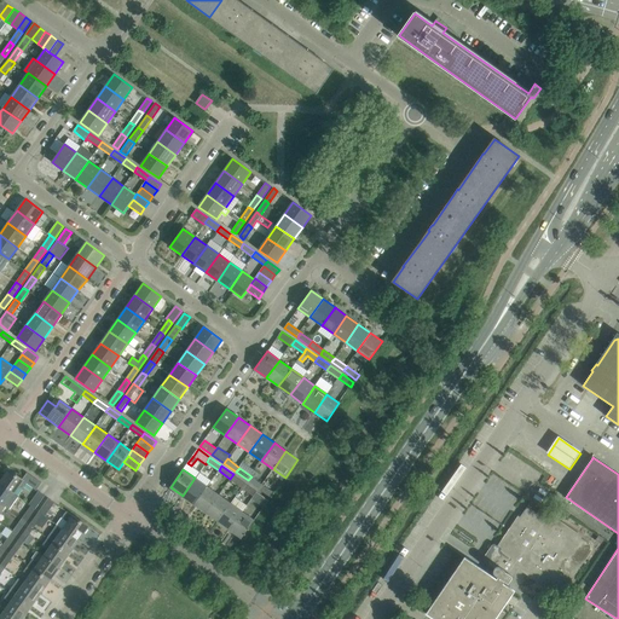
[(10,470),(0,484),(17,496),(27,482),(36,490),(41,482),(27,473),(22,479),(10,470)]
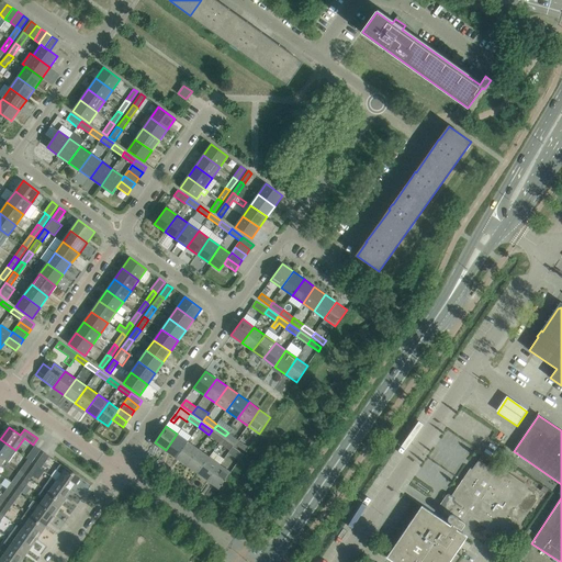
[(223,438),(212,430),(209,435),(220,442),(223,438)]
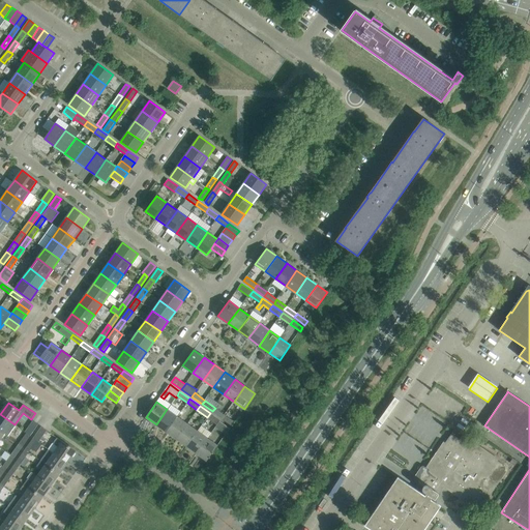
[(225,414),(215,408),(212,411),(222,418),(225,414)]
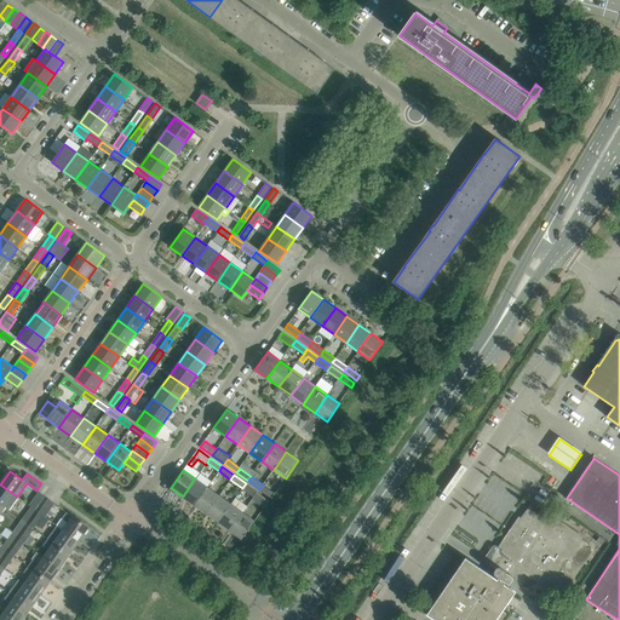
[(194,505),(207,487),(195,478),(183,497),(194,505)]
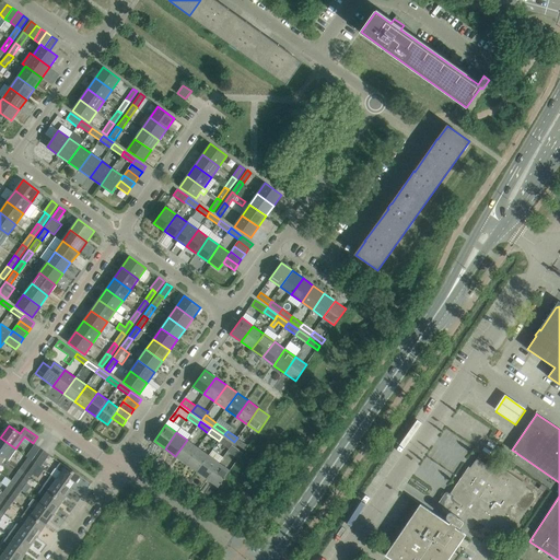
[(16,448),(15,448),(0,438),(0,436),(0,454),(4,457),(9,461),(11,458),(16,448)]
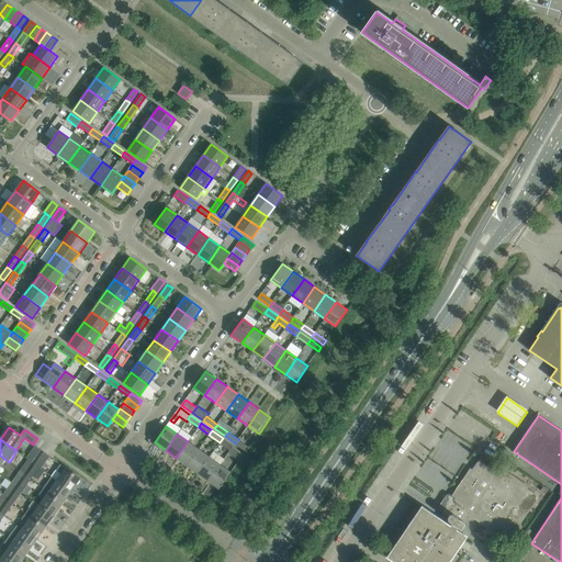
[(233,446),(223,438),(220,442),(231,450),(233,446)]
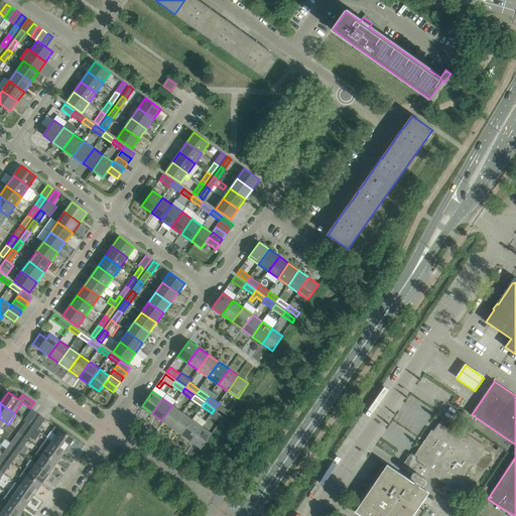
[(229,411),(219,403),(216,407),(226,414),(229,411)]
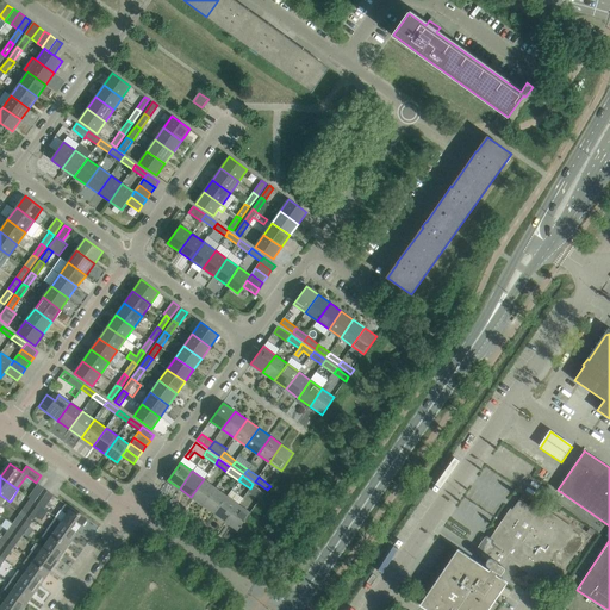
[(203,505),(216,487),(204,479),(191,497),(203,505)]
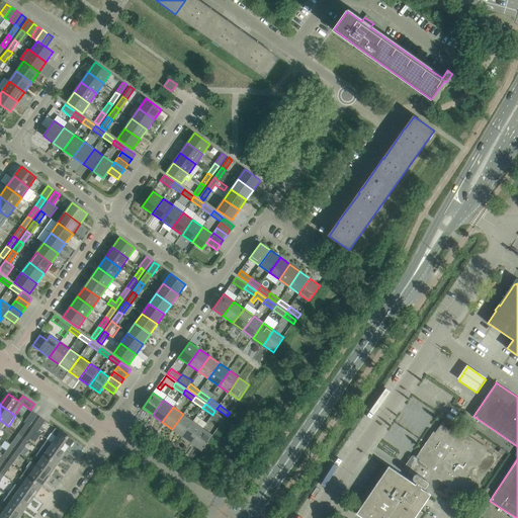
[(29,426),(37,415),(32,411),(24,422),(26,423),(29,426)]
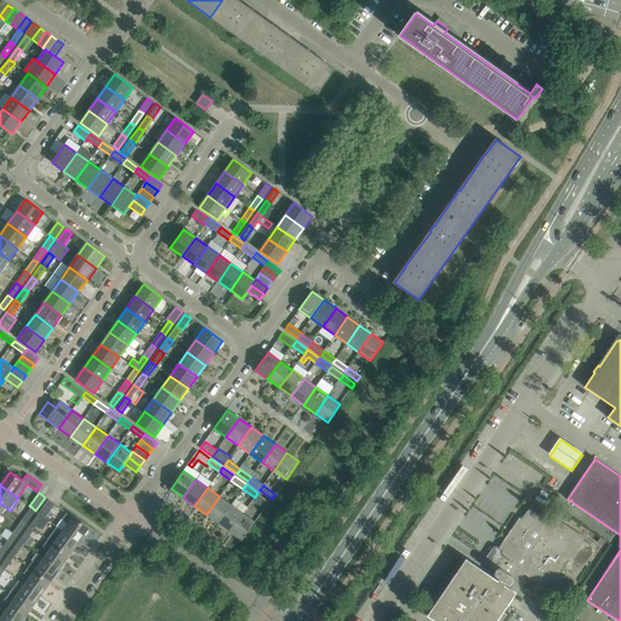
[(271,501),(257,493),(255,497),(267,506),(271,501)]
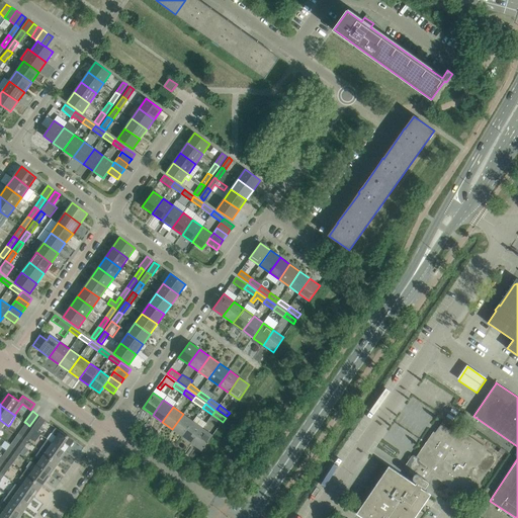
[(182,436),(193,421),(183,414),(172,429),(182,436)]
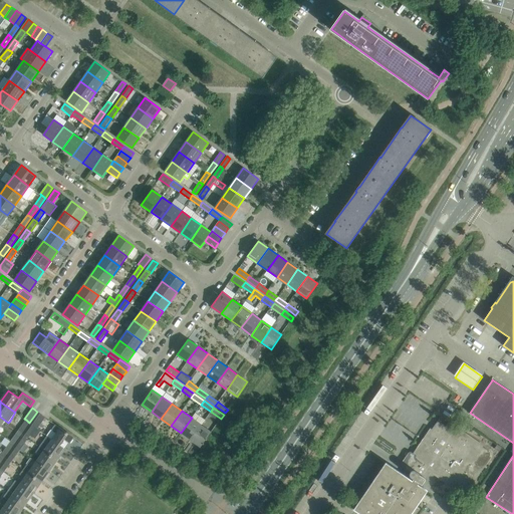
[(38,429),(45,418),(40,414),(32,425),(36,428),(38,429)]
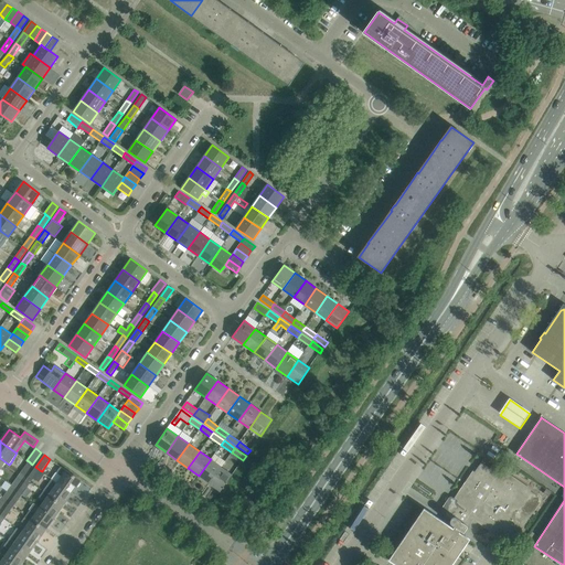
[(210,483),(221,467),(211,459),(199,476),(210,483)]
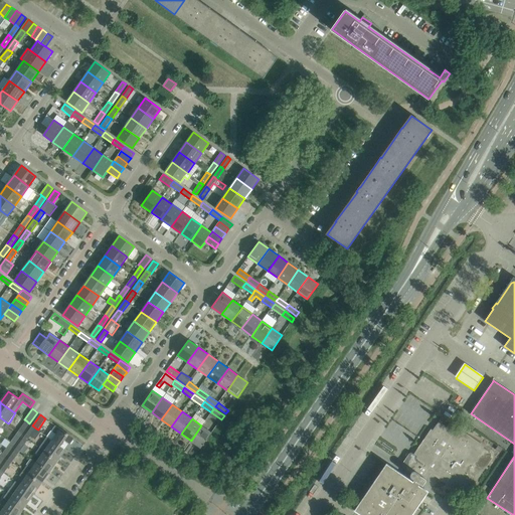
[(387,465),(356,510),(362,514),(410,514),(421,500),(424,496),(426,492),(418,486),(419,484),(422,486),(433,472),(462,492),(463,493),(464,493),(465,493),(466,492),(467,491),(490,457),(491,456),(491,455),(491,453),(490,452),(489,451),(453,426),(452,425),(451,425),(449,425),(448,426),(447,427),(444,433),(436,427),(441,419),(441,418),(412,460),(410,459),(406,465),(408,466),(406,470),(411,473),(410,474),(410,475),(410,476),(411,477),(411,478),(414,480),(412,482),(387,465)]
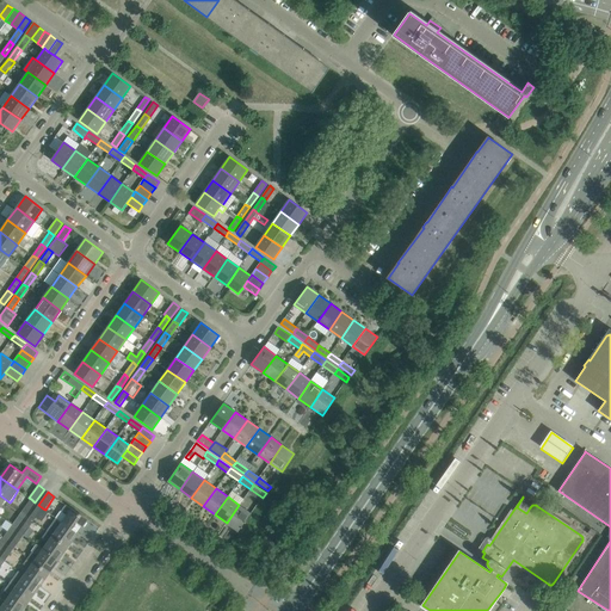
[(29,512),(35,503),(31,499),(24,508),(29,512)]
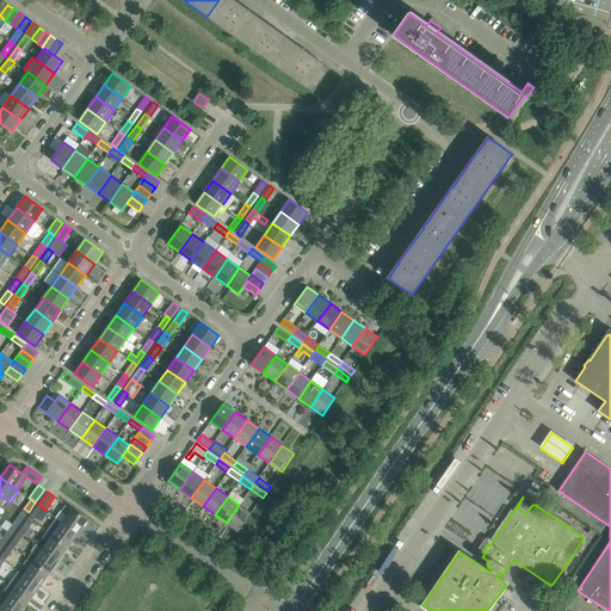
[(36,518),(43,508),(38,505),(31,516),(36,518)]
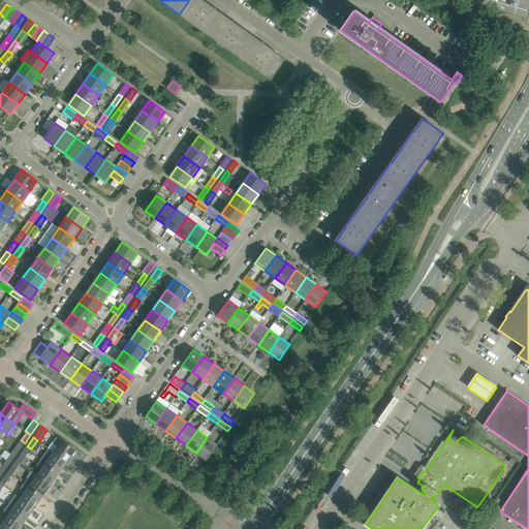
[(67,461),(75,449),(57,437),(53,442),(59,446),(55,453),(67,461)]
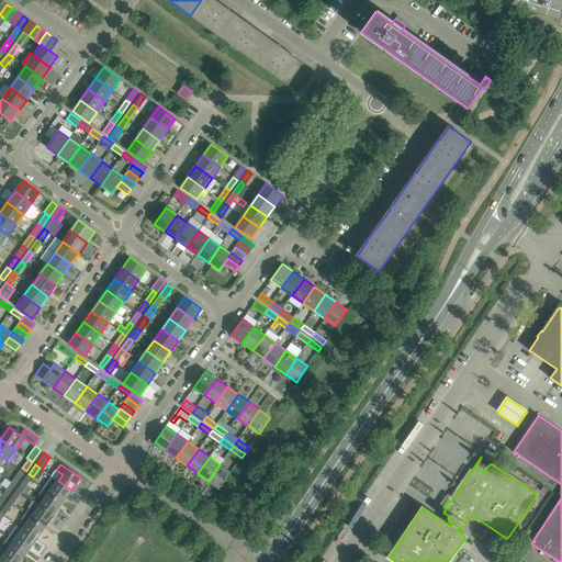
[(223,484),(231,472),(220,464),(209,481),(220,489),(222,485),(223,486),(223,484)]
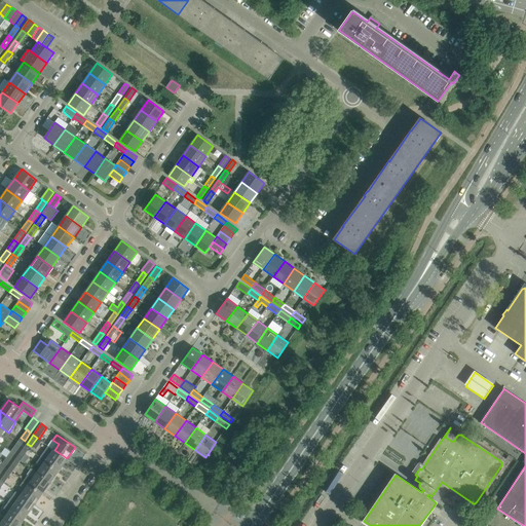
[(21,446),(17,443),(11,451),(14,454),(21,446)]
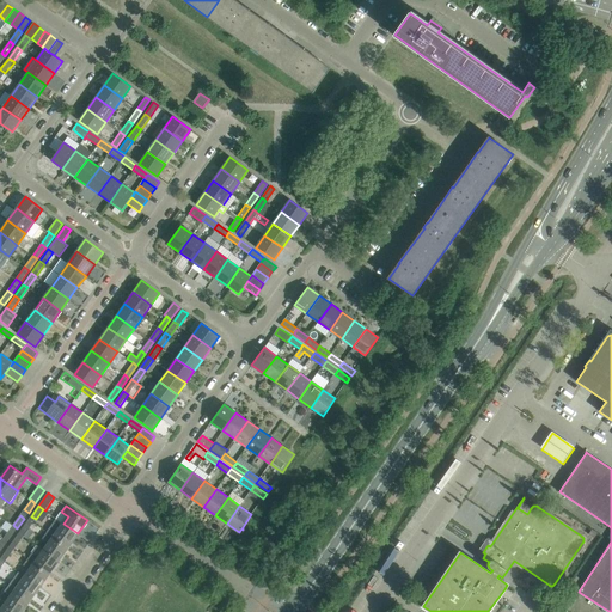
[(78,533),(63,524),(57,519),(48,532),(69,546),(78,533)]
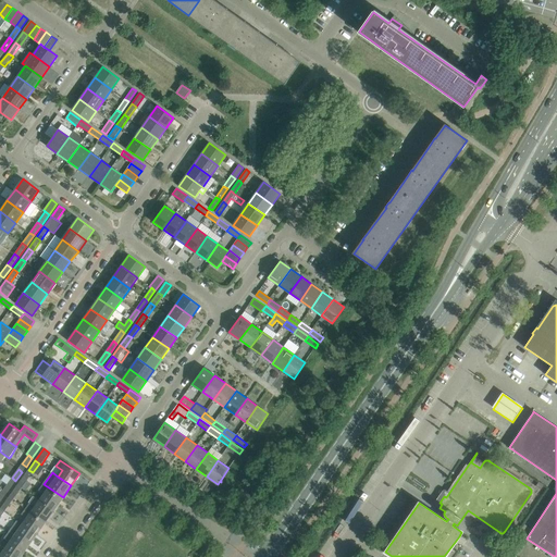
[(25,483),(28,478),(25,475),(19,484),(22,486),(26,490),(28,485),(25,483)]
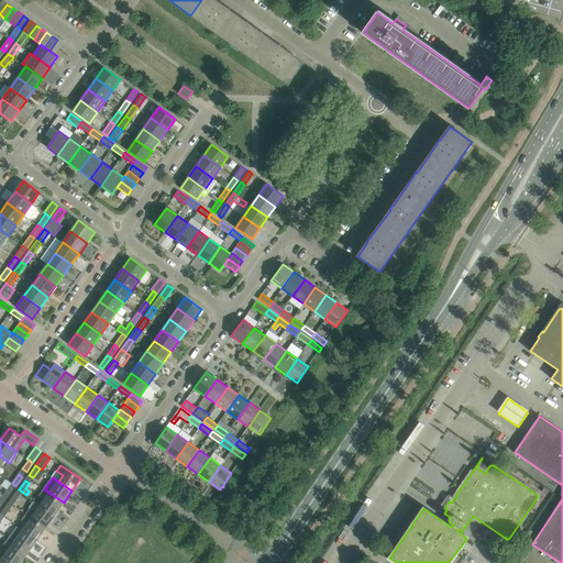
[(10,494),(15,486),(12,483),(6,492),(10,494)]
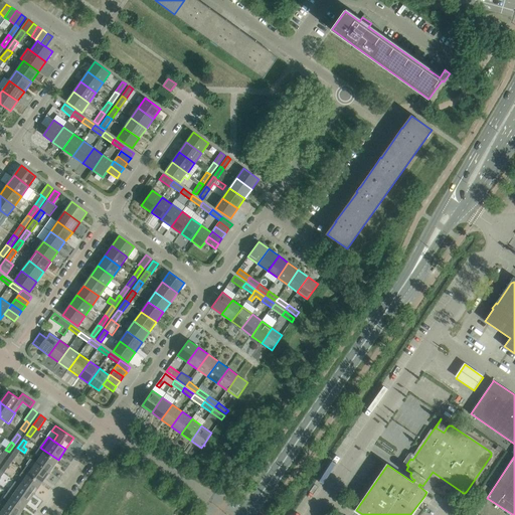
[(14,459),(20,450),(17,448),(11,456),(14,459)]
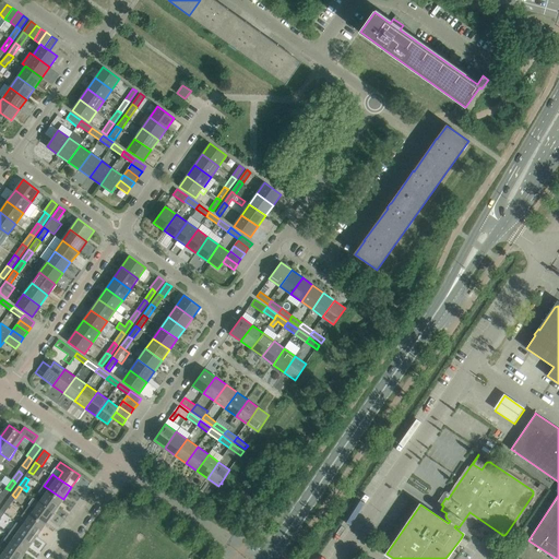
[(55,511),(63,499),(44,486),(39,491),(46,495),(40,501),(55,511)]
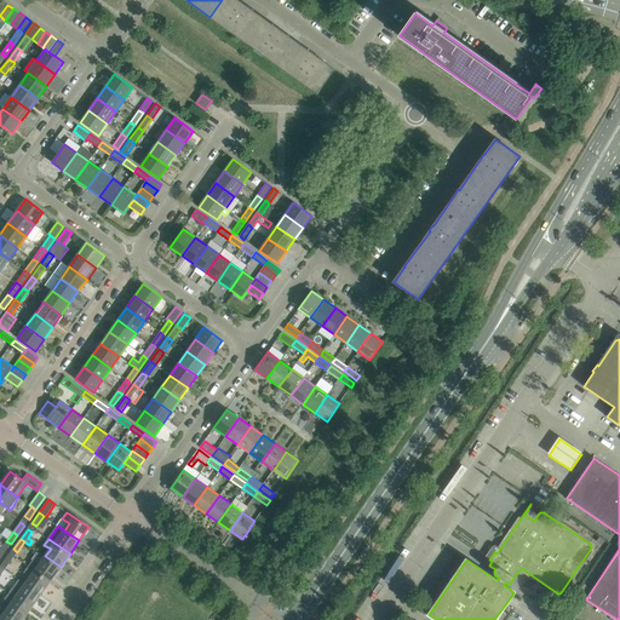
[(5,568),(12,558),(9,556),(1,566),(5,568)]
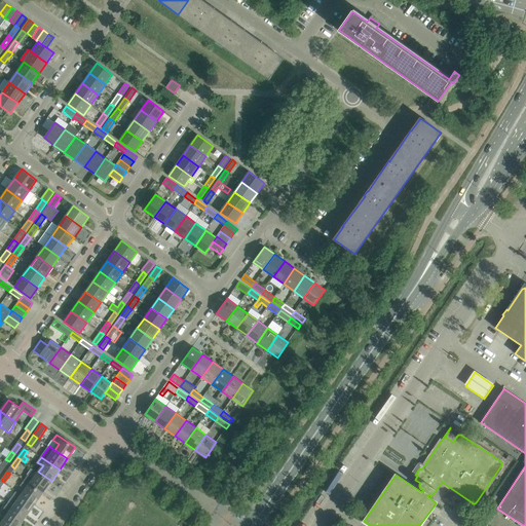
[(43,492),(51,481),(38,472),(34,478),(28,475),(25,480),(43,492)]
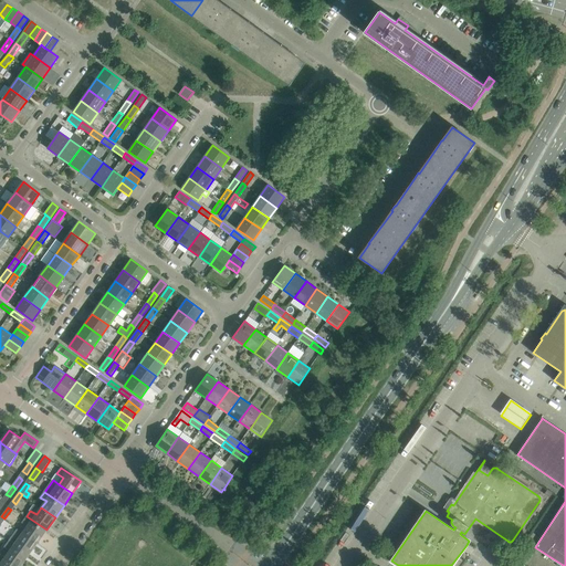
[(38,542),(46,530),(27,516),(22,522),(29,526),(23,533),(38,542)]
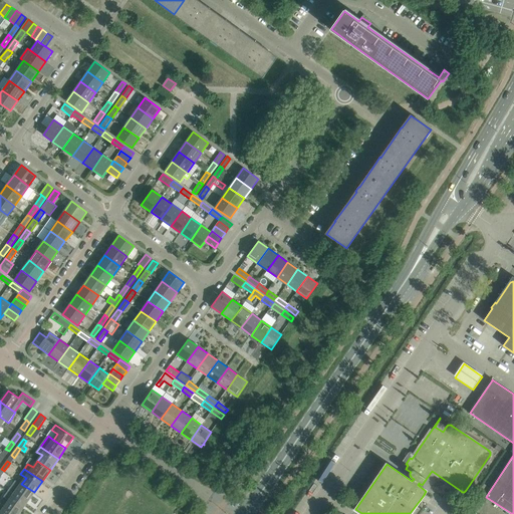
[(34,492),(21,484),(16,480),(8,491),(26,503),(34,492)]
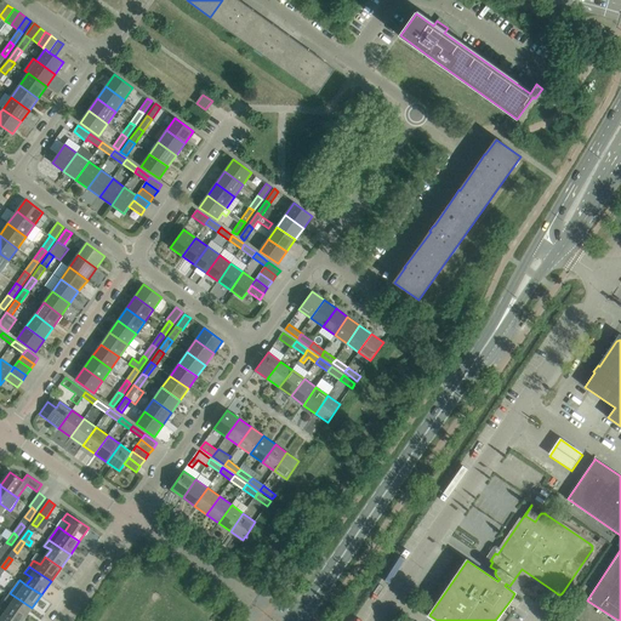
[(21,620),(22,620),(32,608),(10,593),(5,599),(12,604),(7,611),(21,620)]
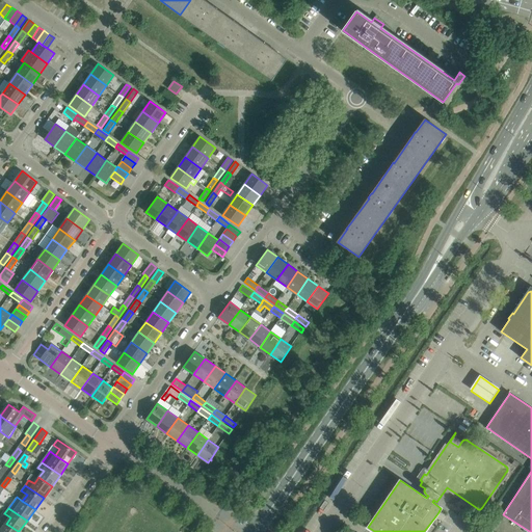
[(0,531),(18,531),(6,524),(0,520),(0,531)]
